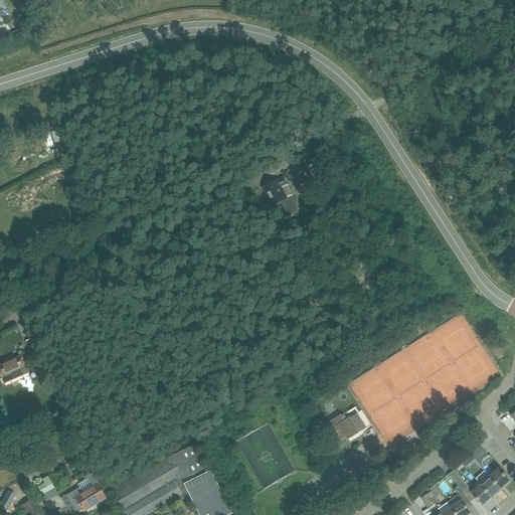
[(264,188),(268,197),(272,206),(287,199),(281,187),(287,185),(284,178),(264,188)]
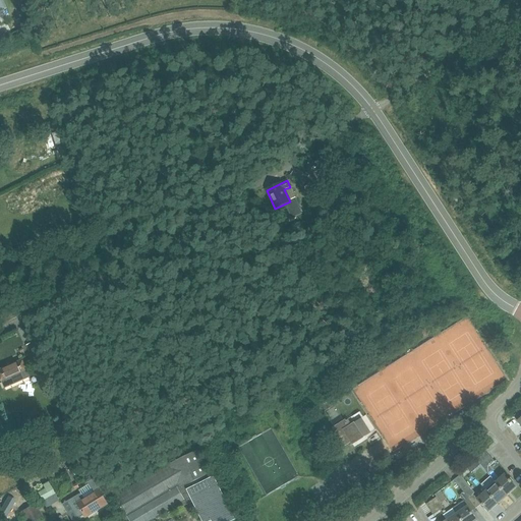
[(302,215),(296,199),(287,204),(289,208),(287,209),(291,219),(302,215)]
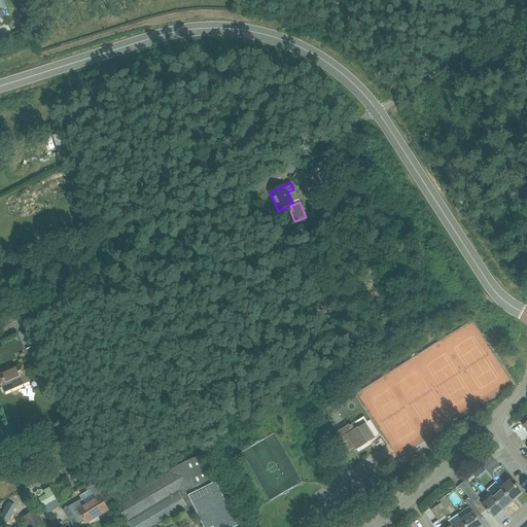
[(30,383),(29,381),(27,376),(28,376),(23,364),(0,374),(0,382),(2,387),(5,393),(30,383)]
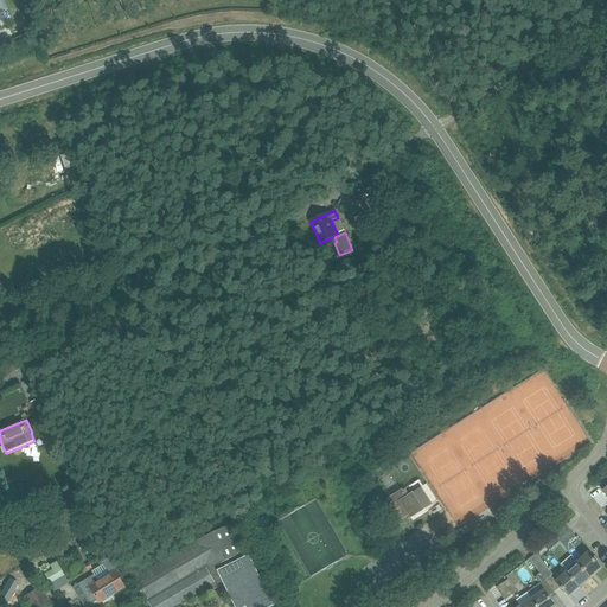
[(388,499),(395,510),(402,521),(409,516),(410,519),(423,511),(413,493),(407,497),(402,490),(388,499)]
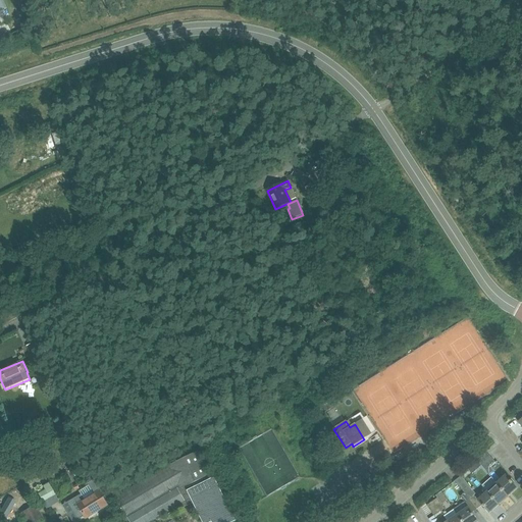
[(510,429),(516,437),(521,433),(521,428),(518,423),(510,429)]
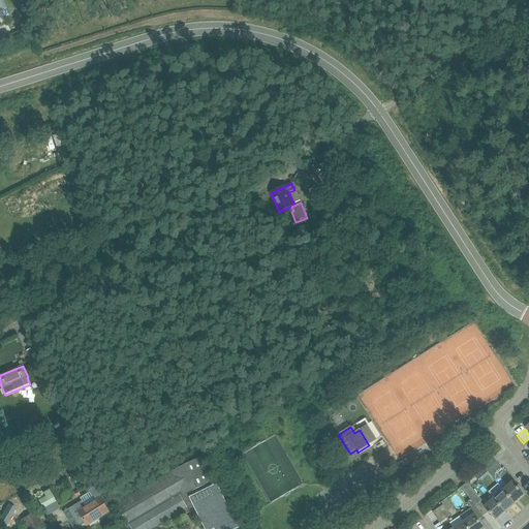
[(7,440),(0,443),(0,449),(1,452),(11,446),(7,440)]
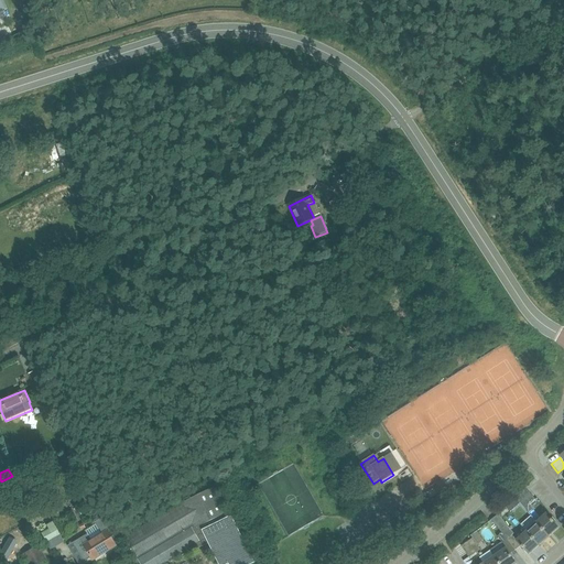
[(183,503),(204,546),(208,544),(218,563),(253,563),(255,563),(232,517),(229,518),(227,513),(214,488),(183,503)]
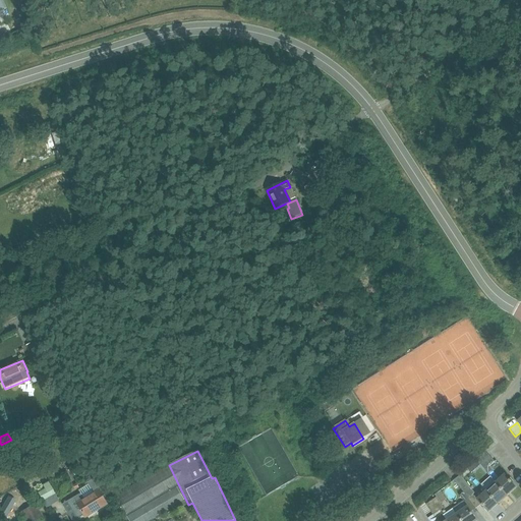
[(403,457),(401,452),(395,456),(397,461),(403,457)]
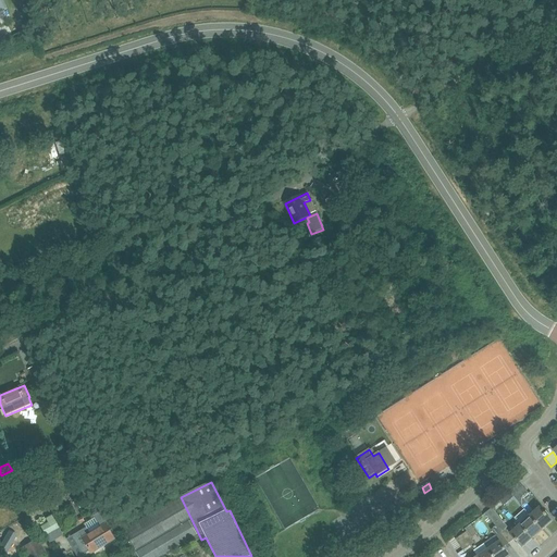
[(520,484),(509,493),(499,502),(504,506),(514,498),(524,489),(520,484)]
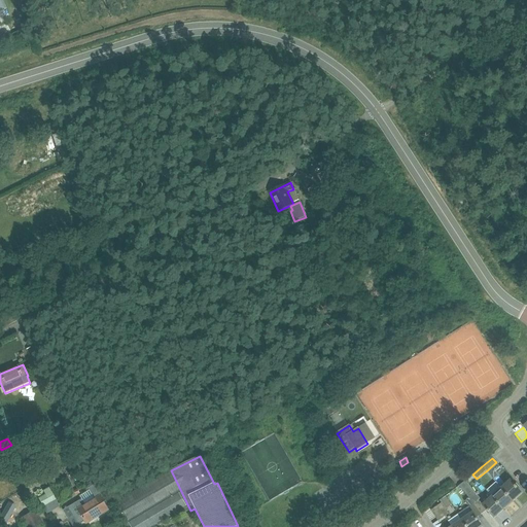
[(498,477),(494,472),(500,467),(496,462),(486,471),(494,480),(498,477)]
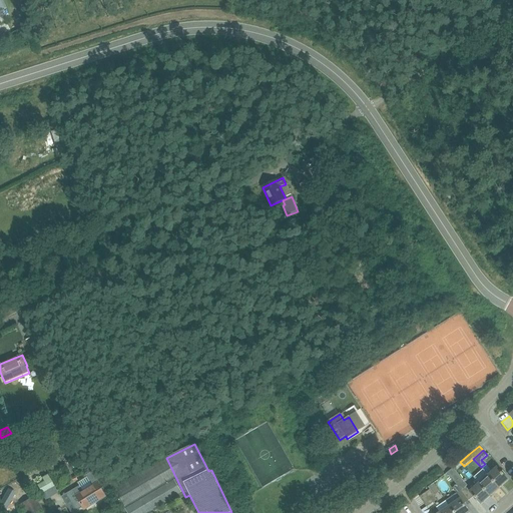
[(180,499),(185,497),(166,458),(113,489),(127,512),(144,512),(177,494),(180,499)]
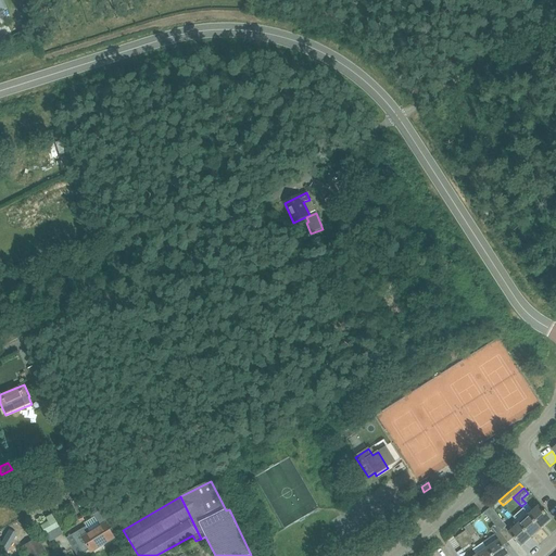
[(522,507),(512,517),(517,522),(528,514),(522,507)]
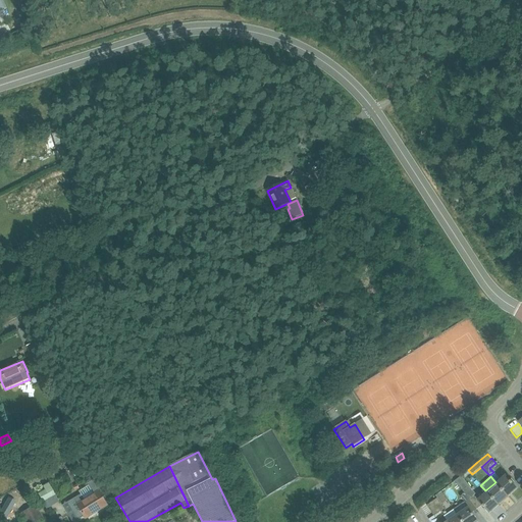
[(497,484),(508,497),(517,488),(506,476),(497,484)]
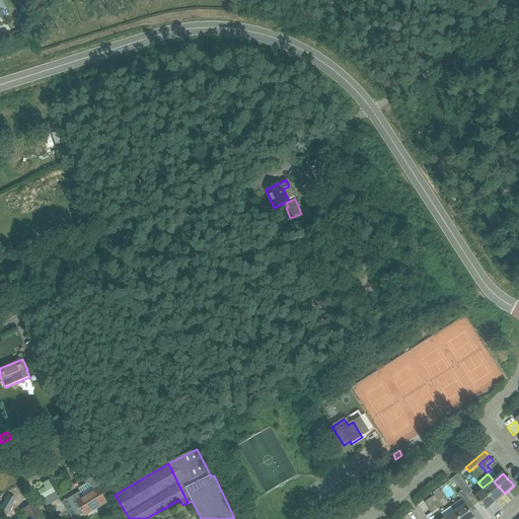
[(452,478),(462,491),(475,506),(479,503),(487,510),(496,502),(486,489),(475,498),(471,493),(472,492),(458,474),(452,478)]
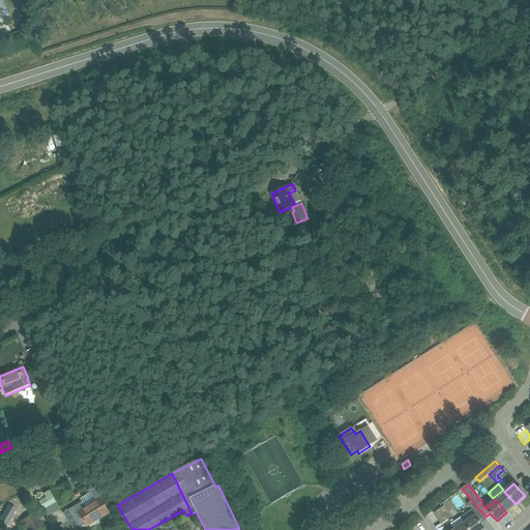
[(79,527),(85,523),(87,527),(109,512),(101,501),(99,492),(96,487),(89,492),(94,501),(86,507),(84,504),(83,503),(76,507),(69,511),(79,527)]
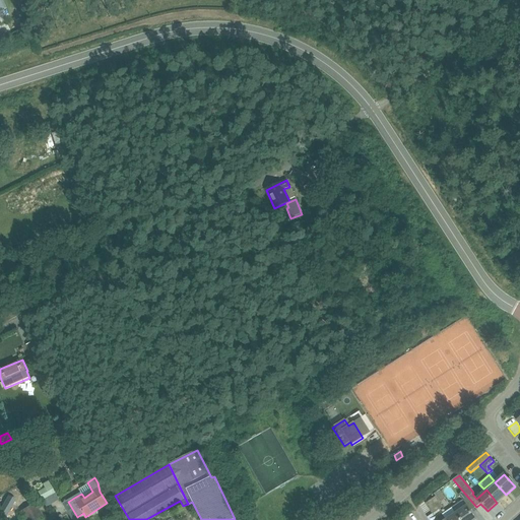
[(43,484),(45,489),(38,493),(43,501),(45,500),(47,504),(55,499),(52,495),(55,493),(48,481),(43,484)]
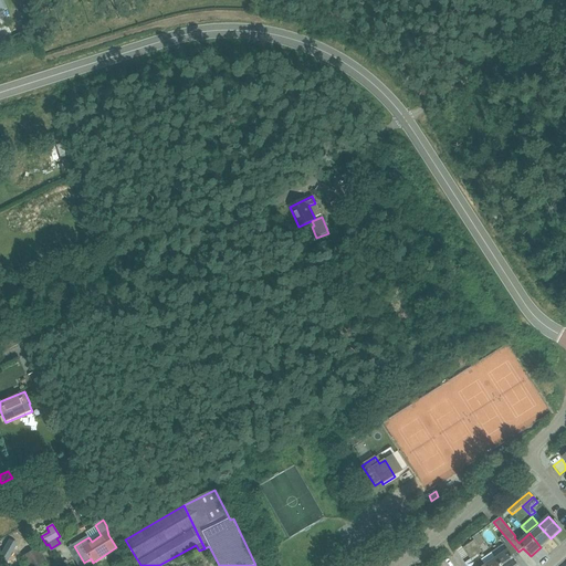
[(530,533),(541,547),(551,538),(538,525),(530,533)]
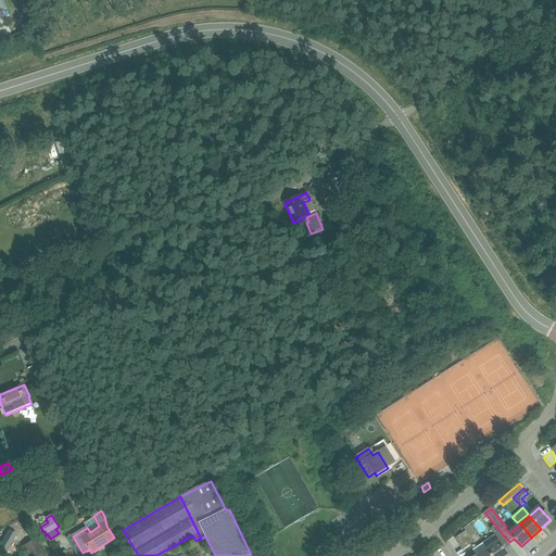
[(455,539),(458,544),(469,536),(470,538),(477,533),(470,525),(465,529),(466,531),(455,539)]
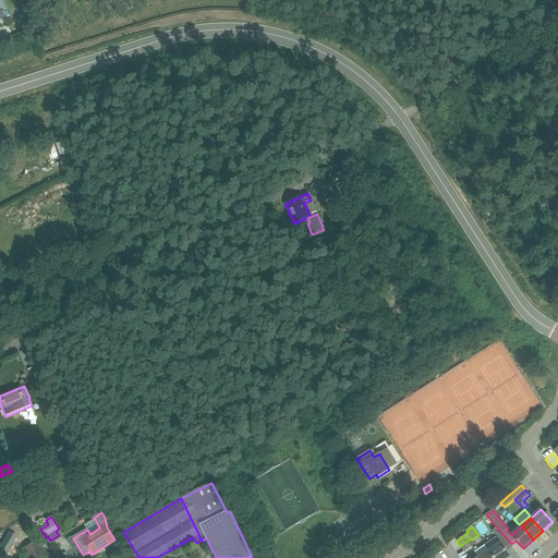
[(490,550),(495,557),(510,557),(505,549),(511,544),(497,528),(493,532),(497,537),(486,545),(490,550)]
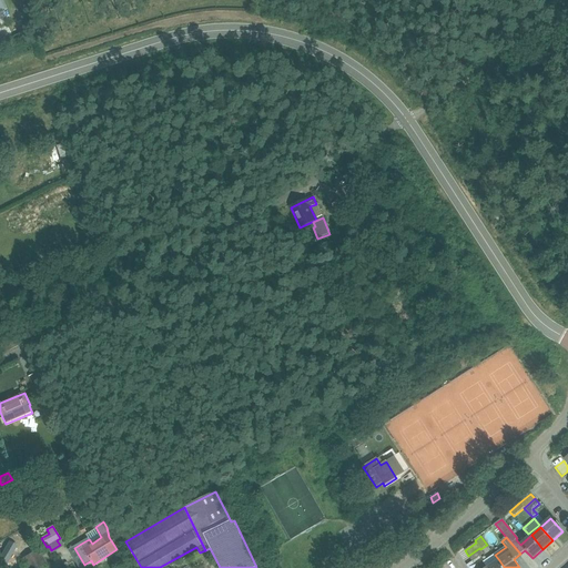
[(468,556),(472,561),(473,563),(473,561),(484,555),(480,549),(479,548),(468,556)]
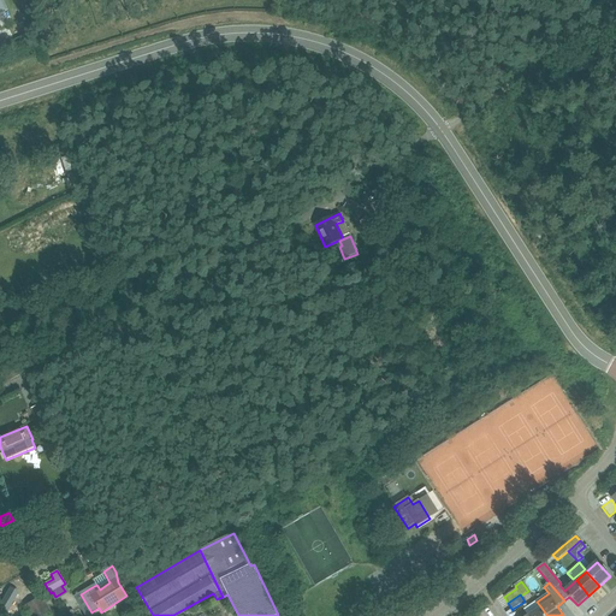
[(41,596),(25,605),(30,615),(42,615),(51,611),(41,596)]
